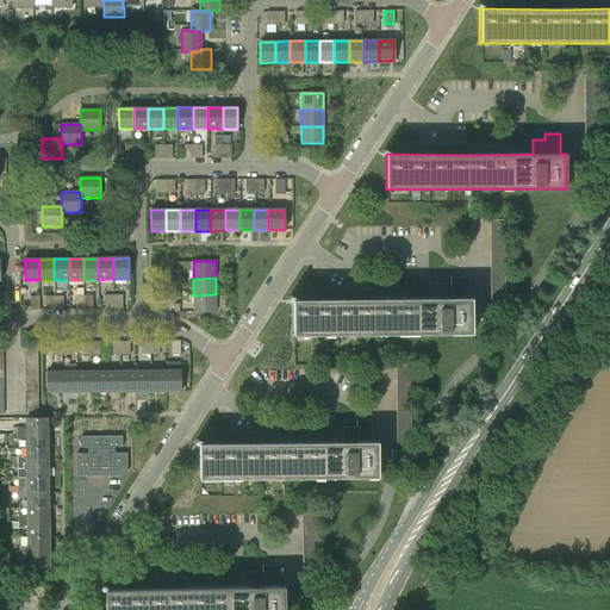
[(293,300),(293,335),(472,334),(472,298),(466,298),(466,278),(450,278),(450,285),(437,285),(439,299),(377,299),(293,300)]
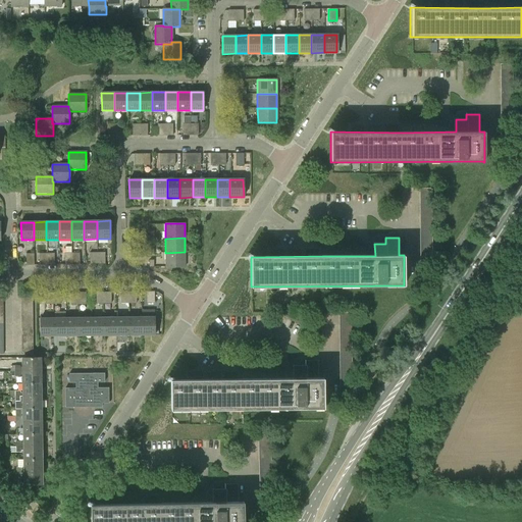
[(186,267),(185,252),(165,253),(166,267),(186,267)]
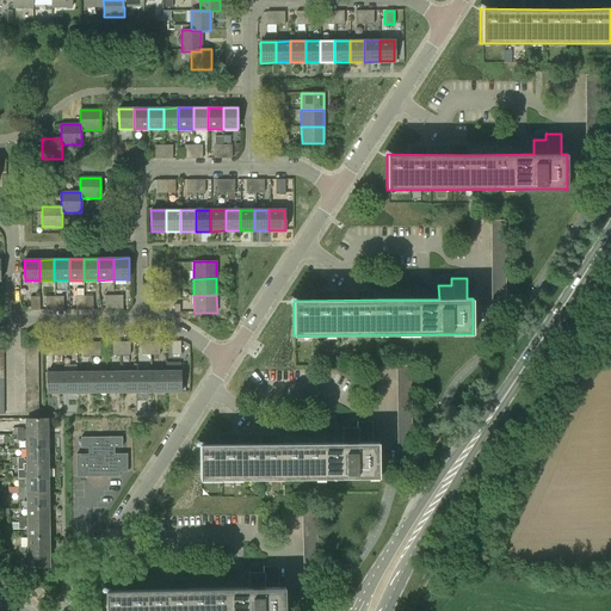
[(30,296),(30,310),(39,310),(39,296),(30,296)]
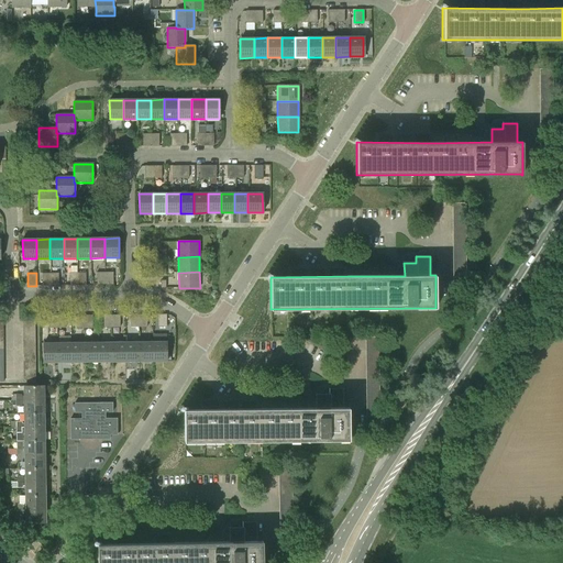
[(125,343),(125,362),(139,362),(139,342),(125,343)]
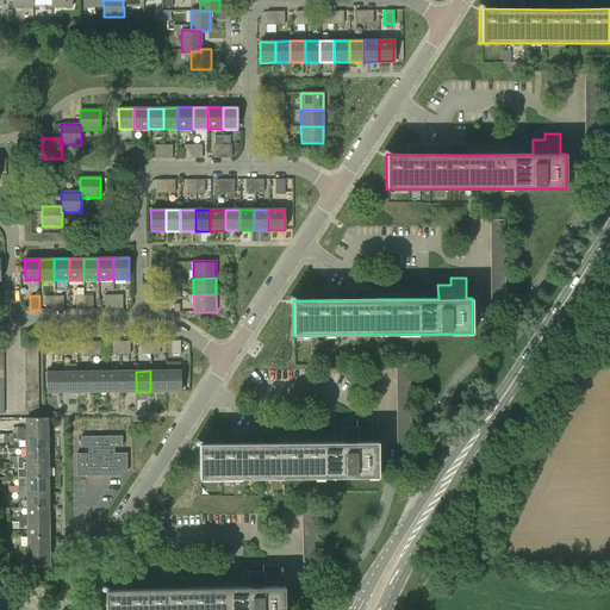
[(150,371),(150,392),(166,392),(165,371),(150,371)]
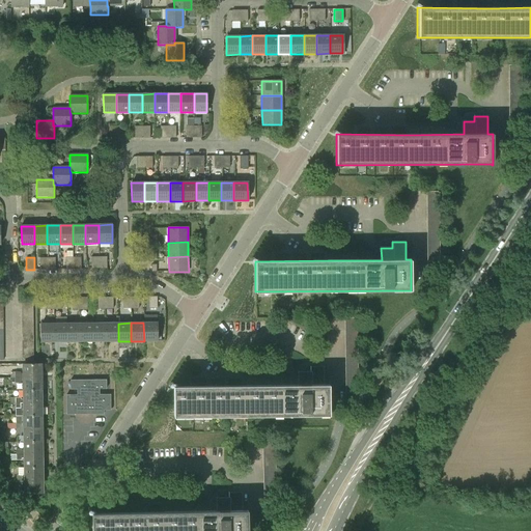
[(157,323),(143,323),(144,341),(157,341),(157,340),(157,323)]
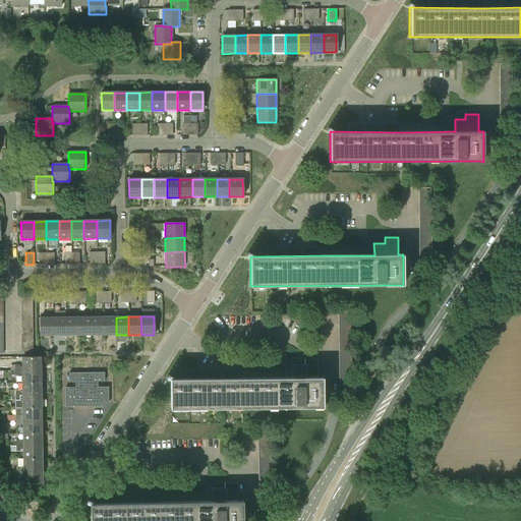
[(41,336),(53,336),(53,317),(40,317),(41,336)]
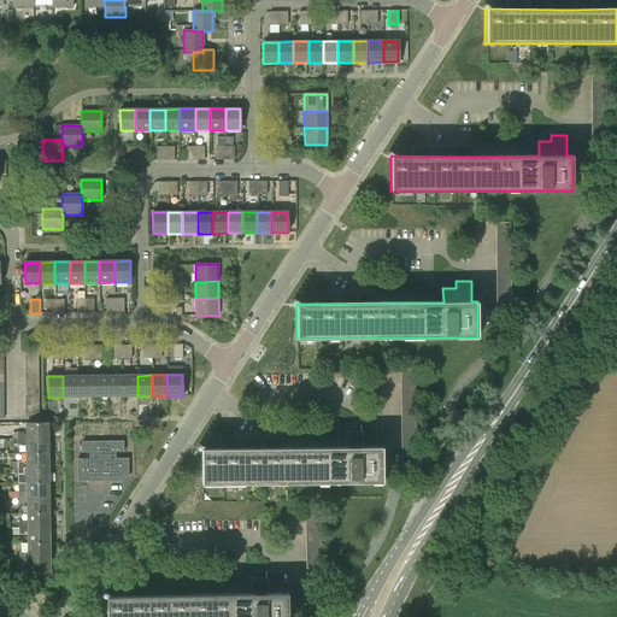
[(77,398),(77,376),(63,376),(63,398),(77,398)]
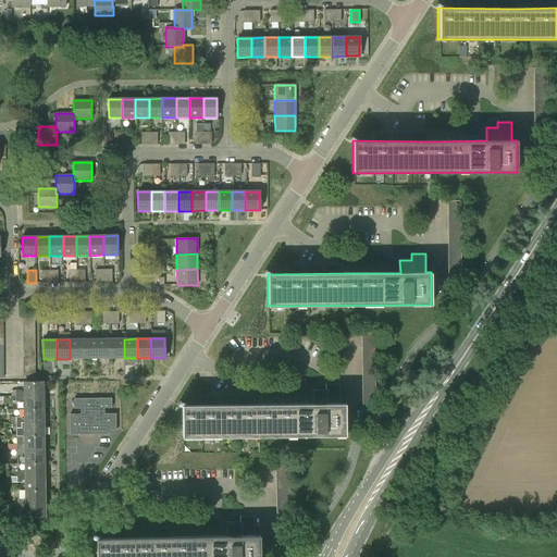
[(70,339),(70,359),(84,359),(84,339),(70,339)]
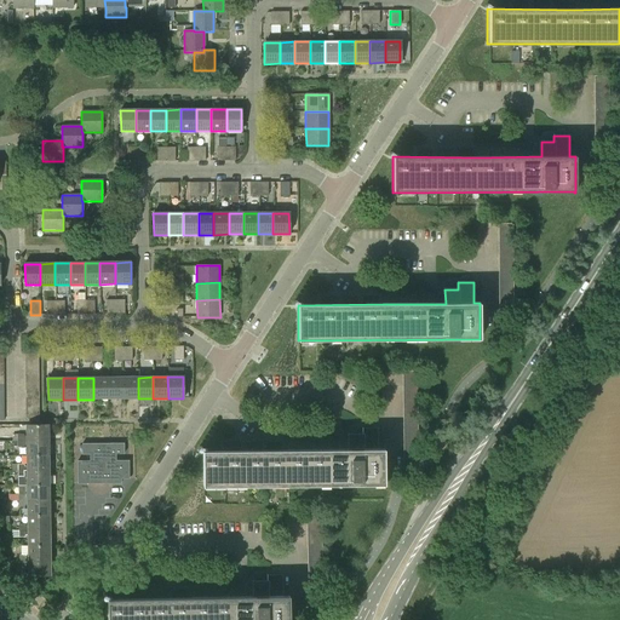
[(93,378),(93,400),(108,399),(108,378),(93,378)]
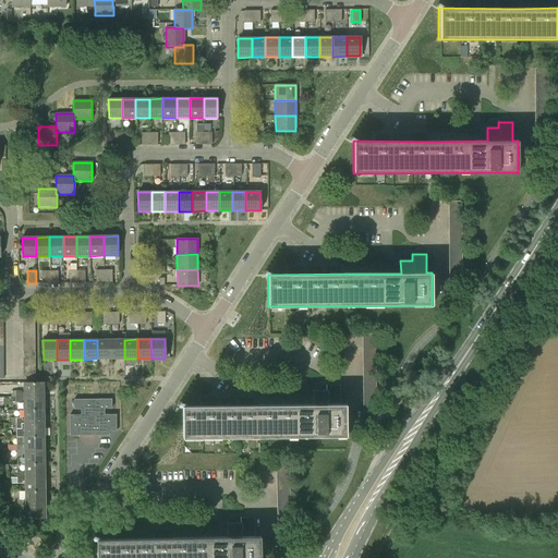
[(97,340),(97,359),(111,359),(111,340),(97,340)]
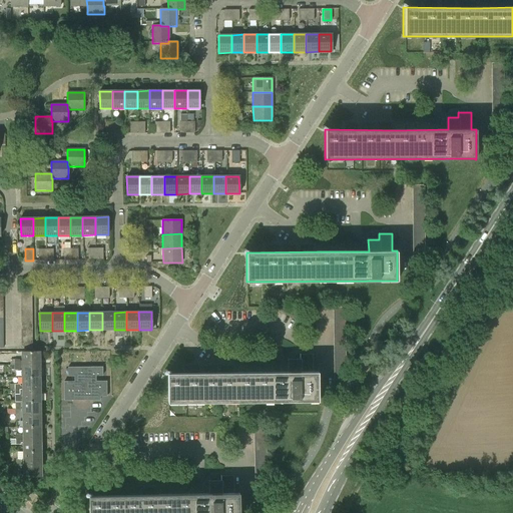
[(102,313),(102,330),(114,330),(114,313),(102,313)]
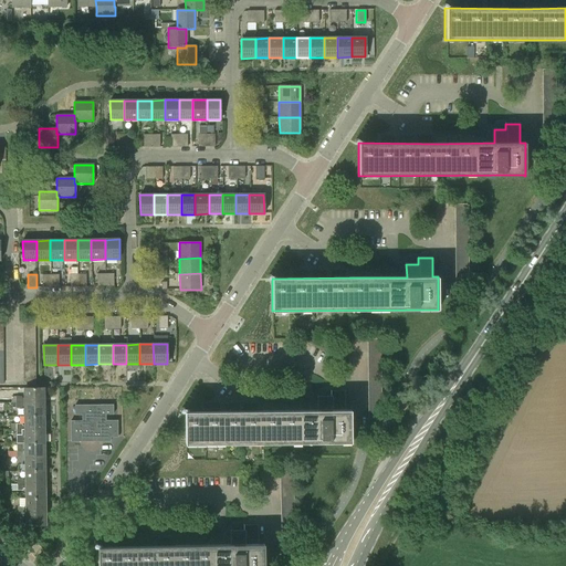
[(16,397),(16,402),(44,401),(43,388),(23,388),(23,398),(21,398),(21,397),(16,397)]
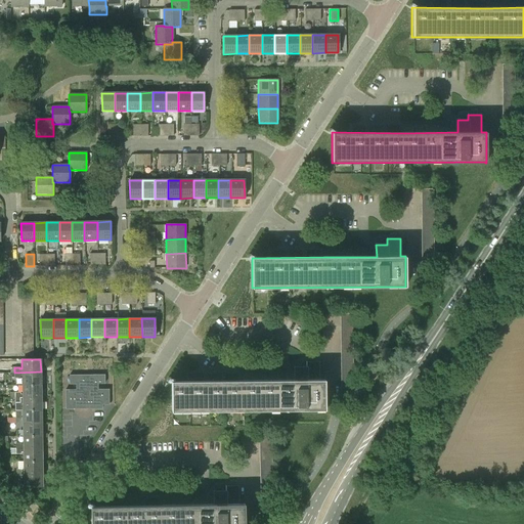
[(243,381),(171,381),(172,411),(324,410),(324,380),(319,380),(319,362),(306,362),(306,368),(295,368),(295,380),(243,381)]
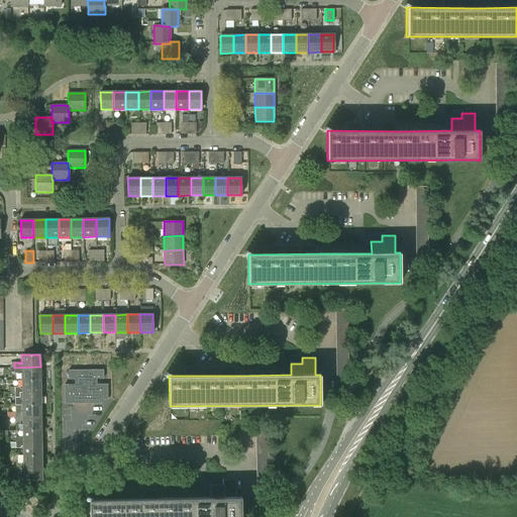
[(22,380),(40,380),(40,367),(14,368),(14,373),(19,373),(19,372),(22,372),(22,380)]
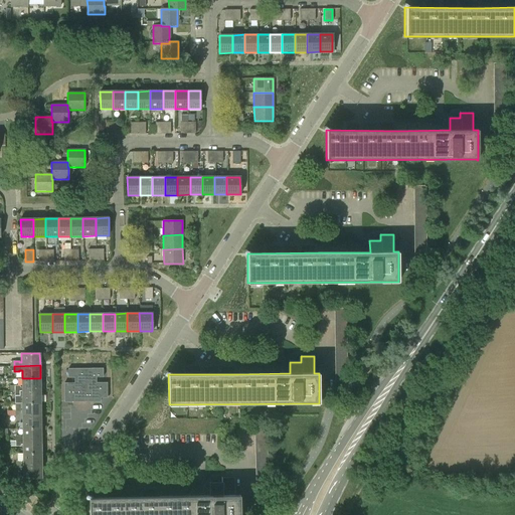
[(107,383),(96,383),(95,378),(103,377),(102,369),(67,370),(68,378),(73,378),(73,383),(63,383),(63,402),(100,401),(100,398),(107,397),(107,383)]
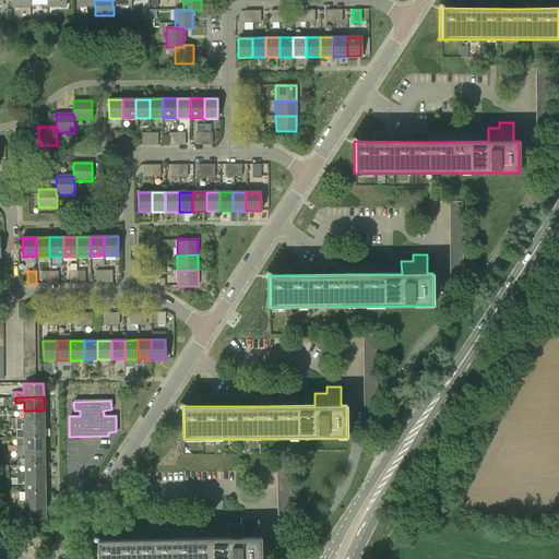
[(15,425),(44,424),(44,411),(24,411),(24,419),(21,419),(21,418),(15,419),(15,425)]
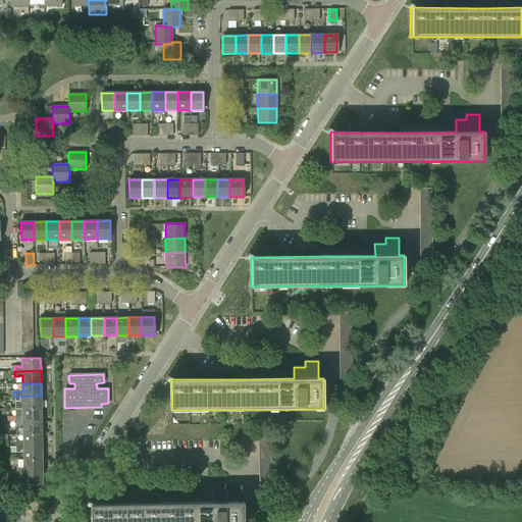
[(15,409),(22,409),(41,409),(41,396),(14,397),(15,409)]
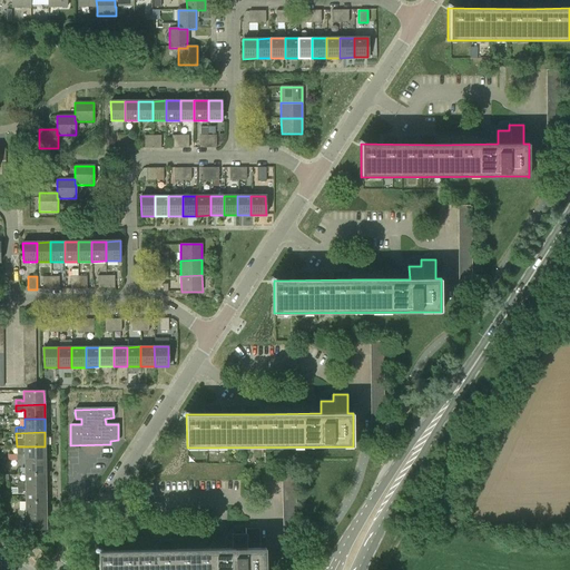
[(10,461),(17,460),(45,460),(45,446),(25,446),(25,455),(22,455),(22,454),(10,454),(10,461)]
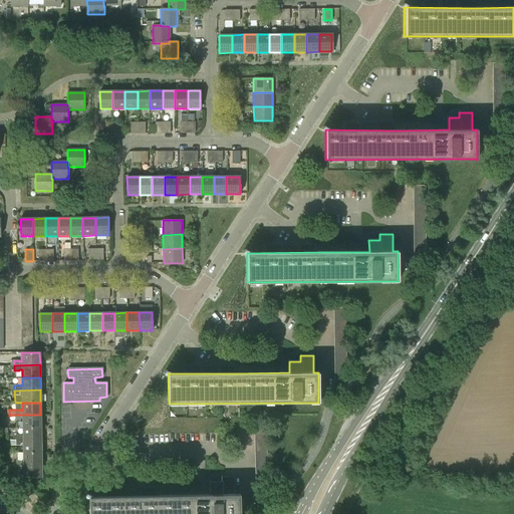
[(22,428),(41,428),(40,415),(15,415),(15,421),(20,420),(20,419),(22,419),(22,428)]
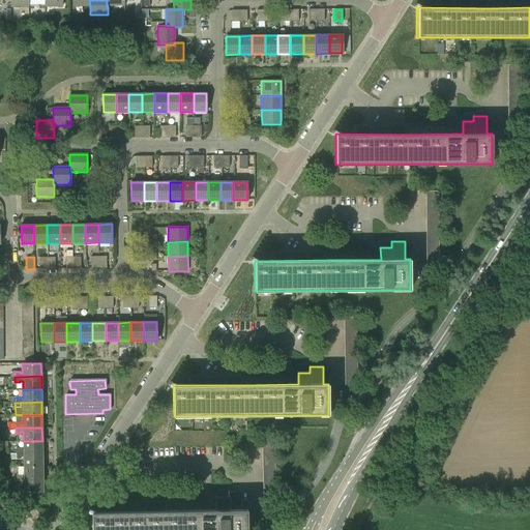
[(16,453),(42,453),(42,441),(23,441),(23,449),(21,449),(21,448),(16,448),(16,453)]
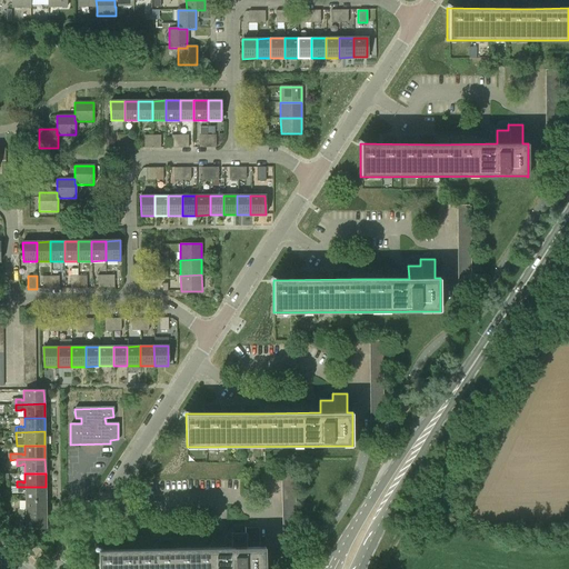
[(47,487),(46,487),(17,487),(17,492),(22,492),(22,491),(25,491),(26,501),(46,501),(46,491),(47,491),(47,487)]
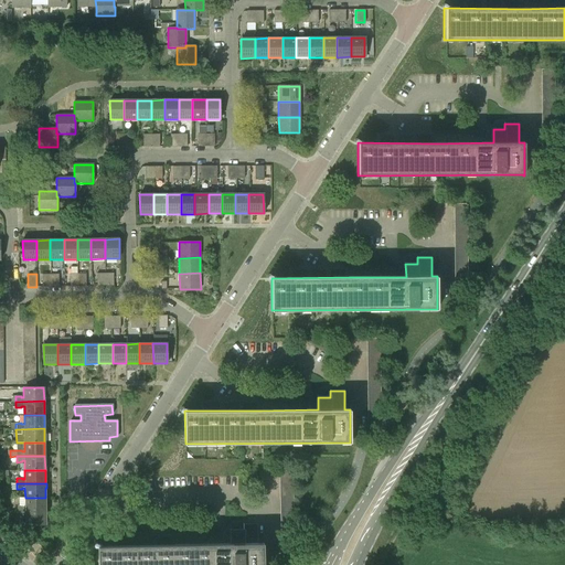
[(17,511),(45,511),(45,498),(25,498),(25,507),(22,507),(22,505),(17,505),(17,511)]
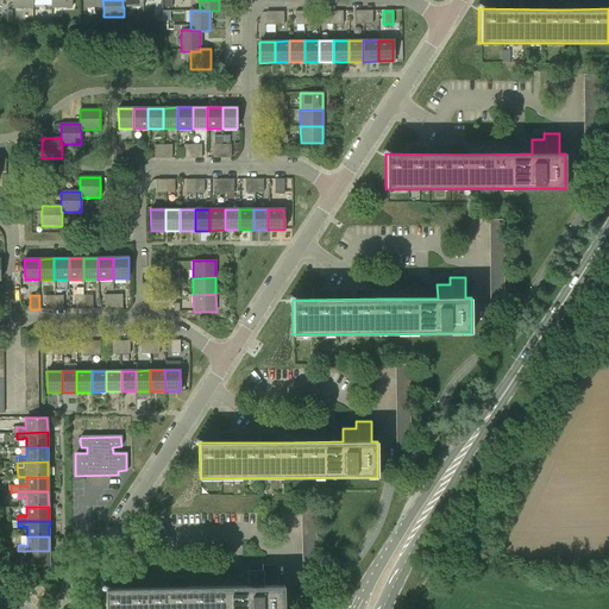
[(49,566),(49,551),(18,551),(18,557),(24,557),(24,556),(27,556),(27,566),(49,566)]
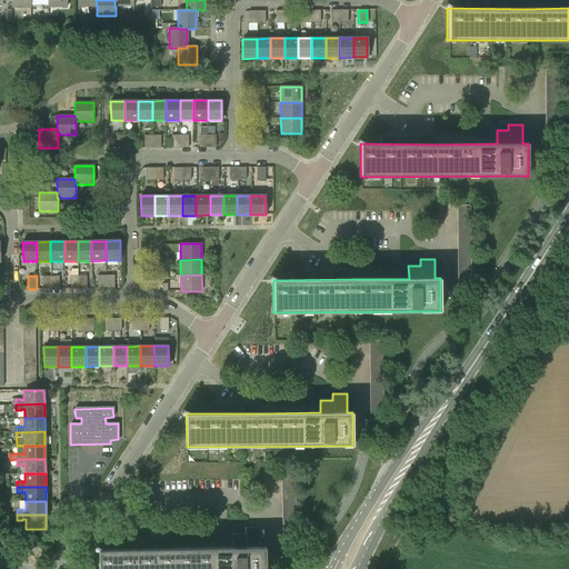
[(235,535),(229,541),(228,541),(229,542),(227,545),(227,548),(177,549),(99,550),(99,568),(266,568),(266,547),(253,547),(253,540),(251,540),(250,520),(237,520),(237,532),(236,535),(235,535)]
